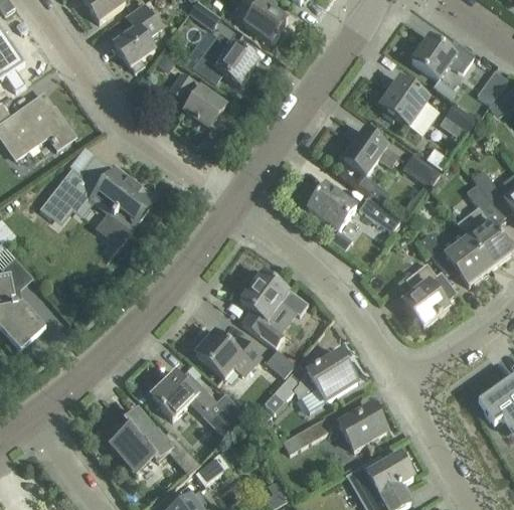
[(83,0),(99,22),(115,11),(125,4),(122,0),(83,0)]
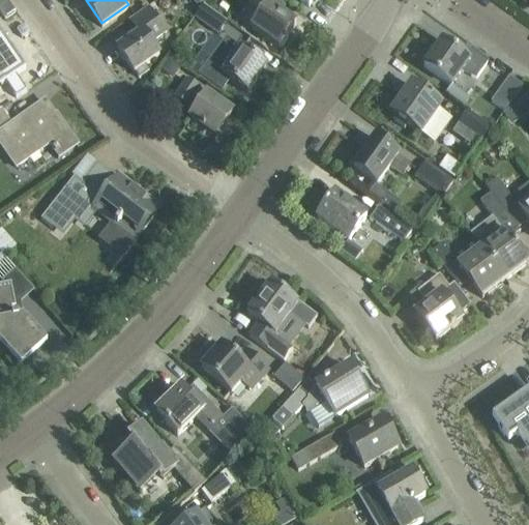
[(269,1),(269,0),(252,0),(263,8),(251,25),(277,44),(295,20),(269,1)]
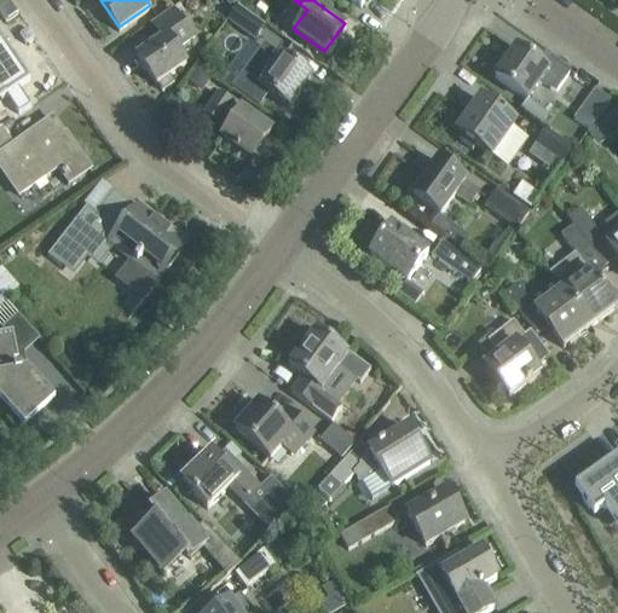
[(227,15),(254,34),(264,21),(236,1),(227,15)]
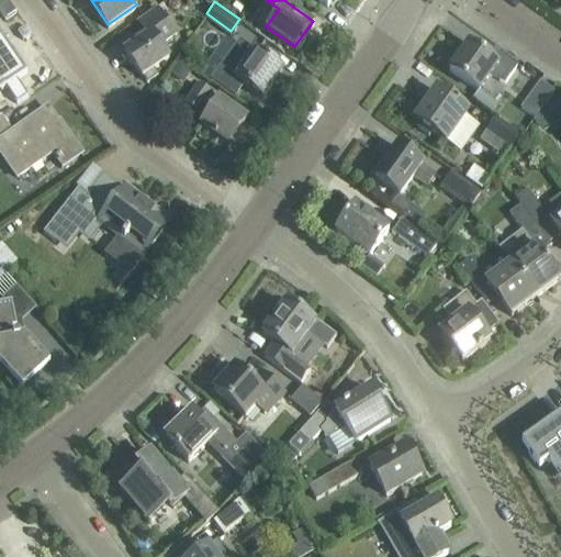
[(148,31),(124,48),(142,74),(143,73),(147,78),(156,71),(153,66),(167,55),(159,43),(174,33),(163,17),(164,17),(157,6),(138,19),(146,29),(146,28),(148,31)]
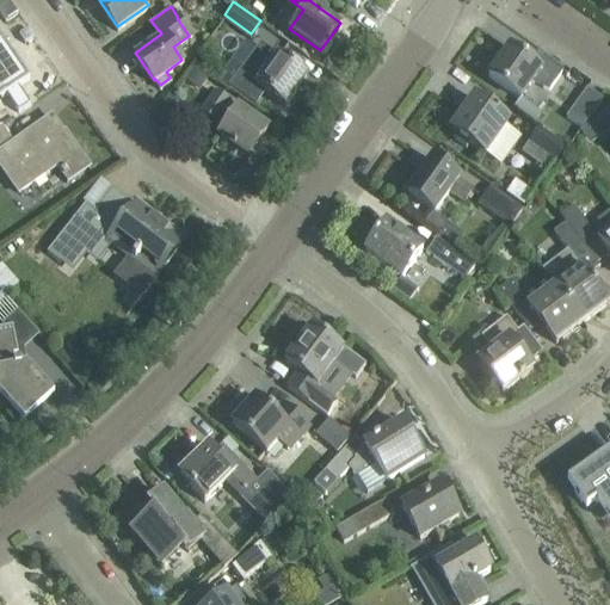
[(0,86),(26,68),(0,29),(0,86)]
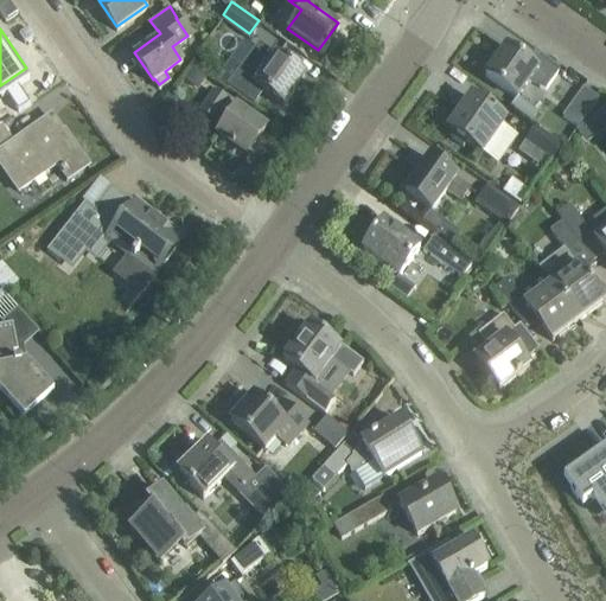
[(250,53),(229,83),(254,101),(263,88),(282,101),(304,71),(285,57),(275,51),(275,52),(259,42),(250,53)]
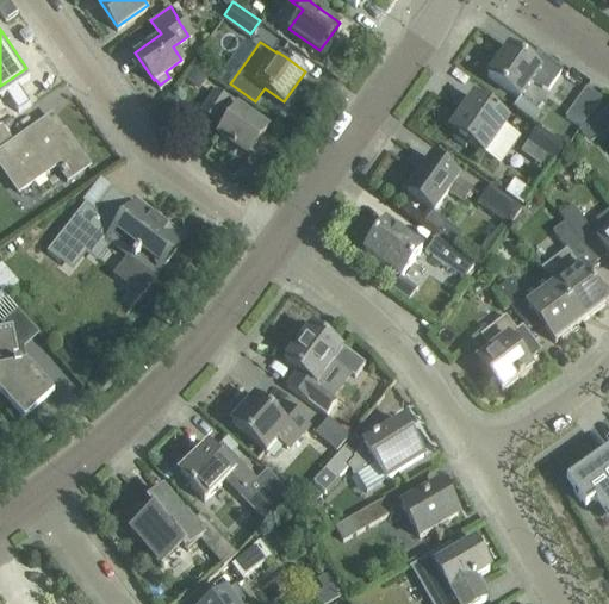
[(488,72),(519,94),(530,78),(547,85),(561,66),(542,53),(535,62),(508,43),(507,44),(509,45),(490,72),(488,70),(488,72)]
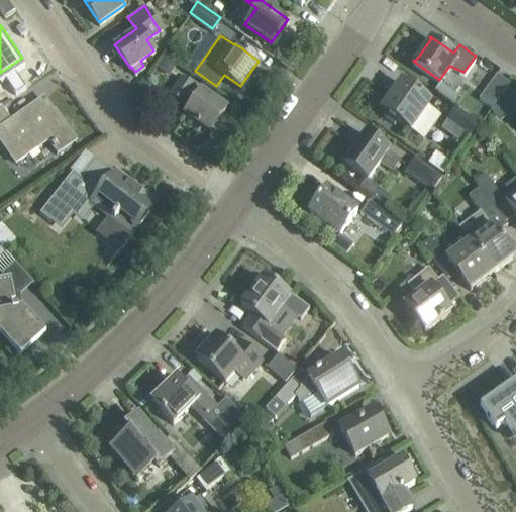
[(166,56),(158,65),(164,69),(171,68),(175,63),(166,56)]
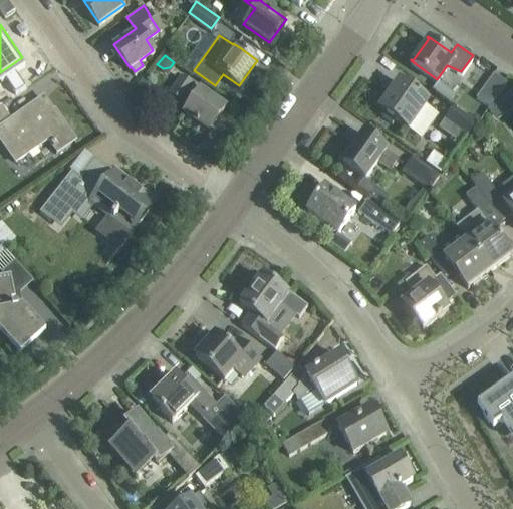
[(493,69),(476,94),(489,103),(506,79),(493,69)]
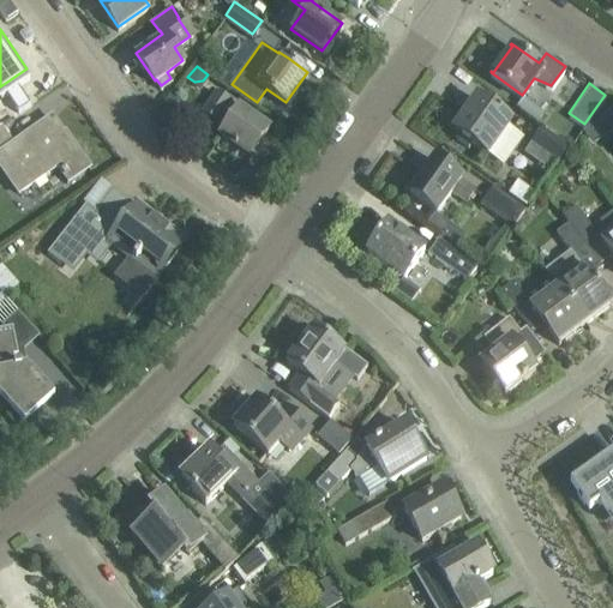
[(232,143),(235,145),(235,144),(250,154),(269,126),(250,112),(216,89),(203,108),(217,118),(220,114),(228,119),(218,132),(233,142),(232,143)]
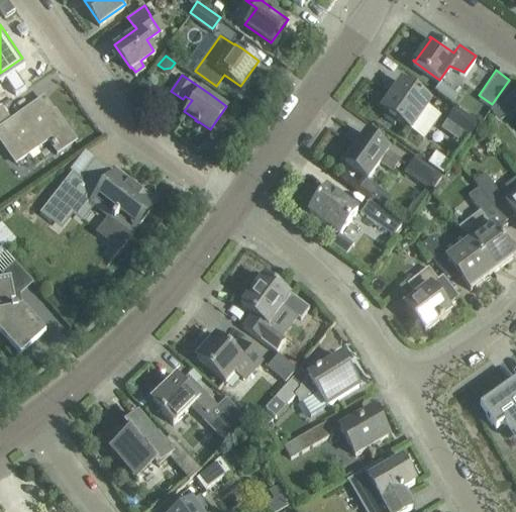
[(382,107),(409,126),(428,98),(401,79),(382,107)]
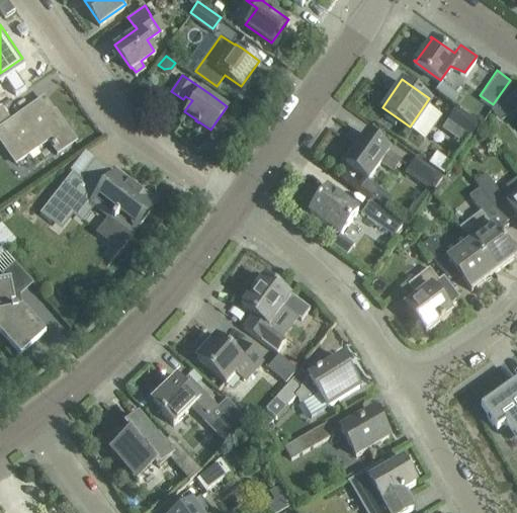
[(457,91),(440,80),(435,87),(451,99),(457,91)]
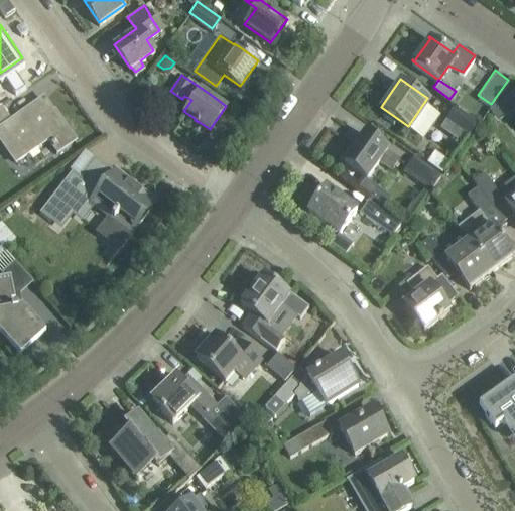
[(514,89),(514,87),(501,97),(509,108),(514,103),(514,89)]
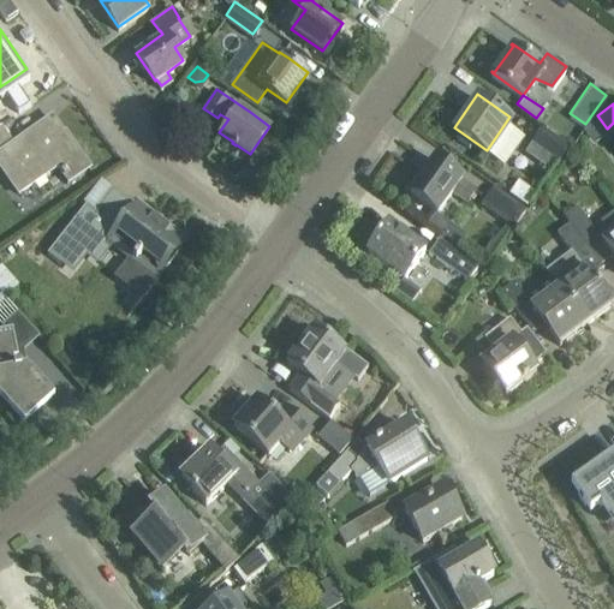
[(0,162),(19,191),(57,165),(67,178),(90,162),(89,160),(87,162),(65,131),(67,130),(66,127),(64,130),(52,113),(12,141),(1,124),(0,125),(0,162)]
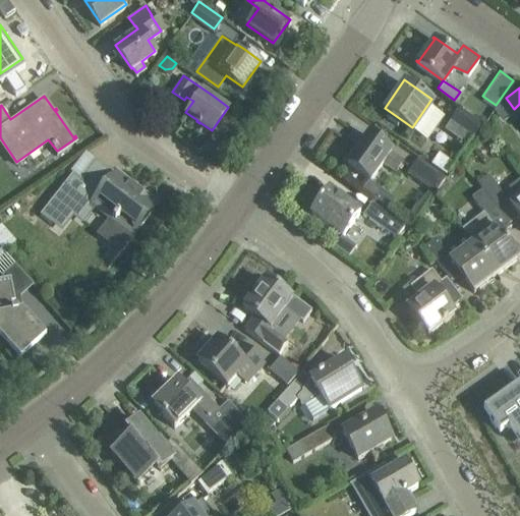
[(481,122),(460,106),(452,118),(473,133),(481,122)]
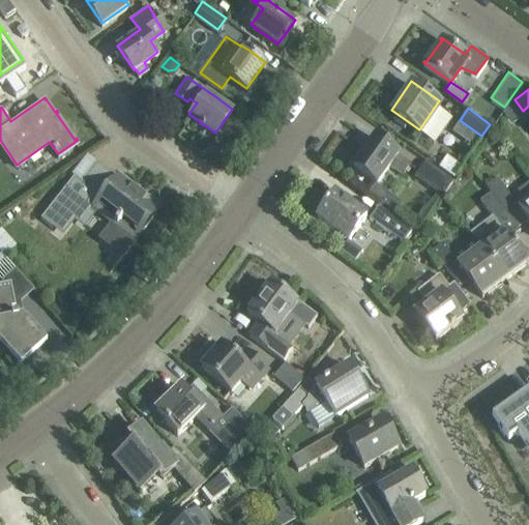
[(354,162),(352,164),(376,180),(389,162),(402,171),(409,161),(397,152),(398,150),(374,134),(361,151),(357,149),(350,159),(354,162)]
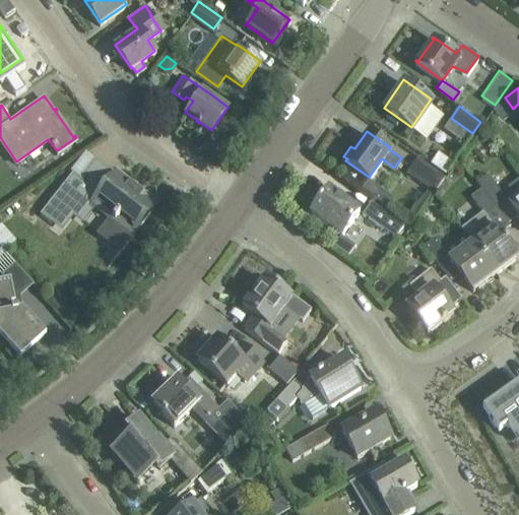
[(438,149),(430,159),(443,170),(451,158),(438,149)]
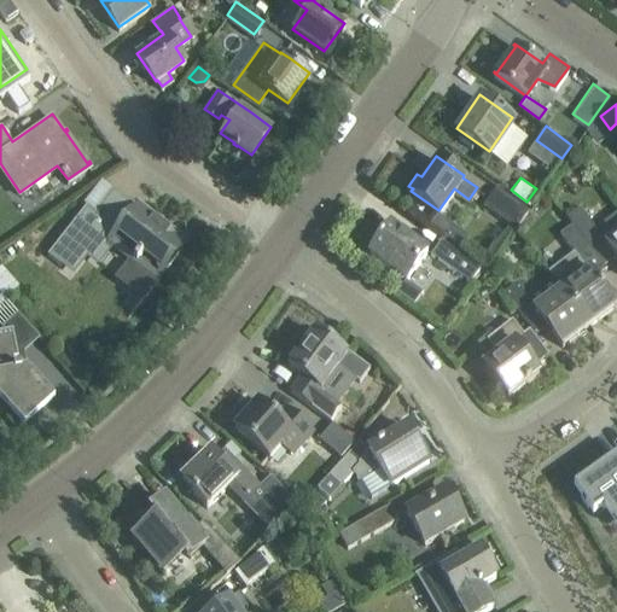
[(126,272),(146,287),(127,313),(128,314),(184,240),(135,203),(134,205),(111,188),(114,185),(112,184),(92,210),(85,205),(87,202),(86,200),(47,251),(59,261),(65,255),(73,261),(85,245),(97,255),(111,237),(134,255),(127,264),(129,266),(126,272)]
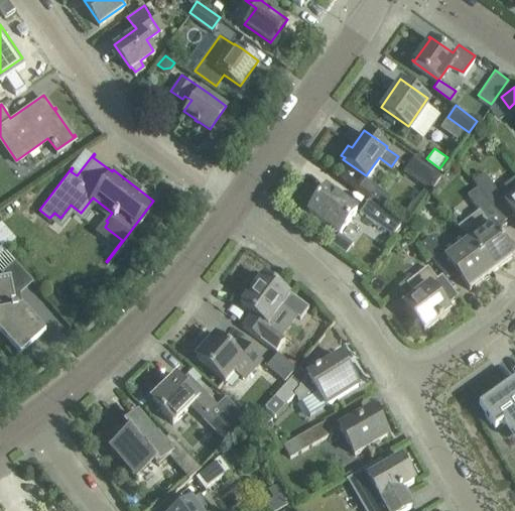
[(404,168),(430,187),(440,173),(414,154),(404,168)]
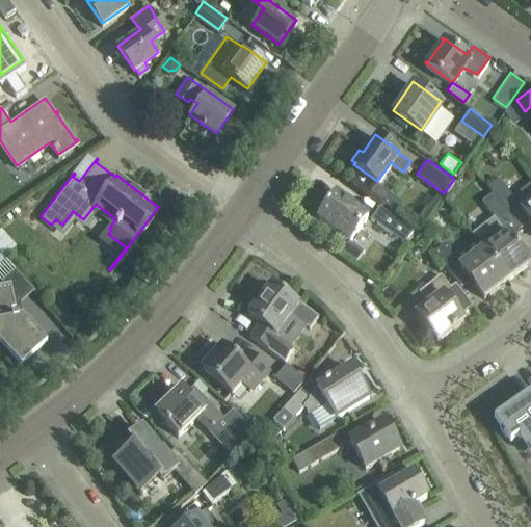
[(484,180),(493,190),(520,226),(529,218),(530,220),(530,177),(511,192),(498,176),(497,177),(494,173),(484,180)]
